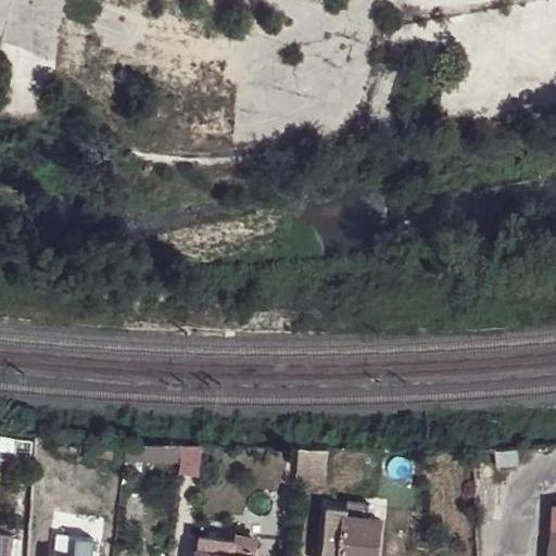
[(16,431),(0,429),(0,446),(14,447),(16,431)]
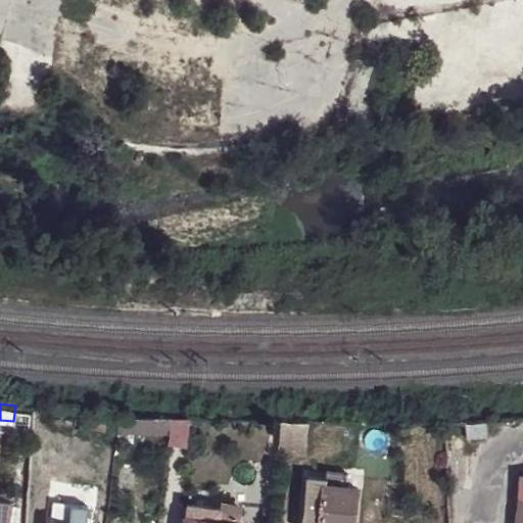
[(167,432),(169,418),(115,417),(116,432),(167,432)]
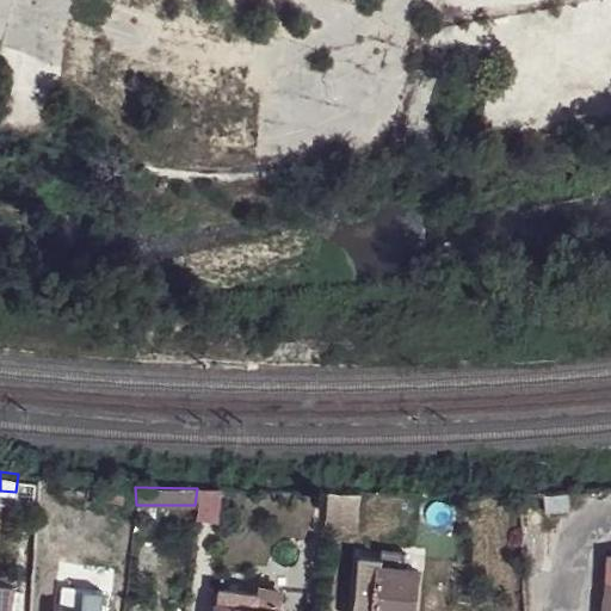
[(217,520),(221,488),(199,488),(196,519),(217,520)]
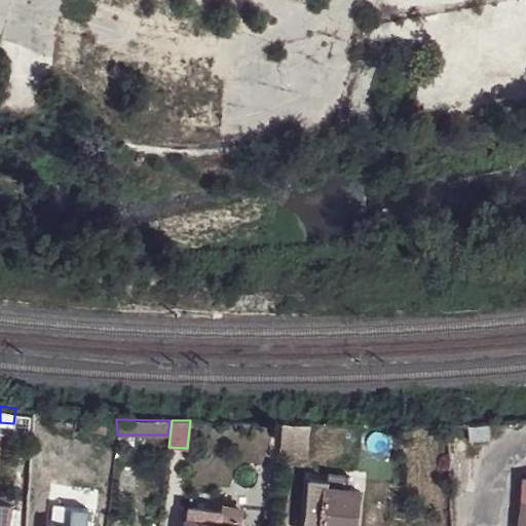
[(307,457),(310,423),(280,423),(277,454),(307,457)]
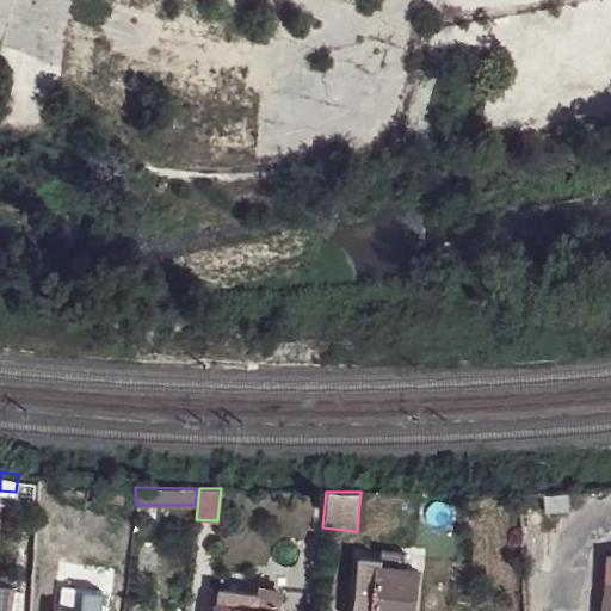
[(403,569),(405,553),(382,551),(381,560),(380,567),(403,569)]
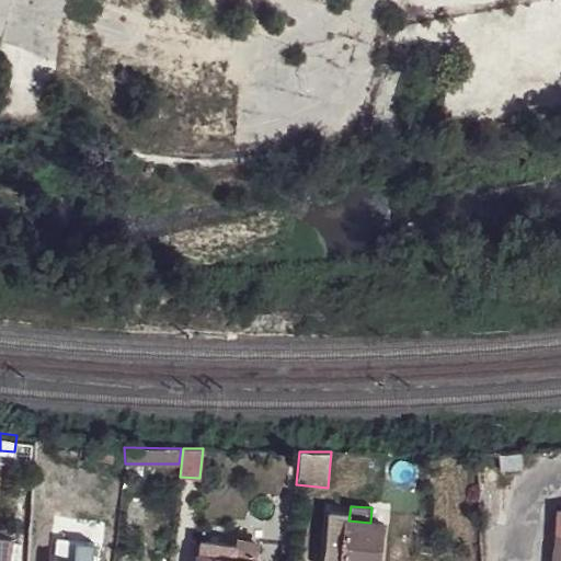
[(342,560),(347,521),(348,521),(350,514),(330,512),(323,560),(342,560)]
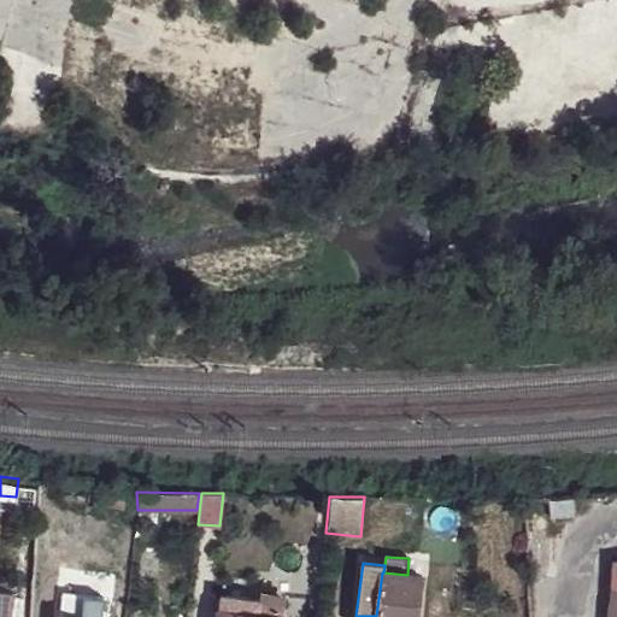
[(416,616),(421,577),(407,575),(383,573),(382,573),(376,616),(416,616)]
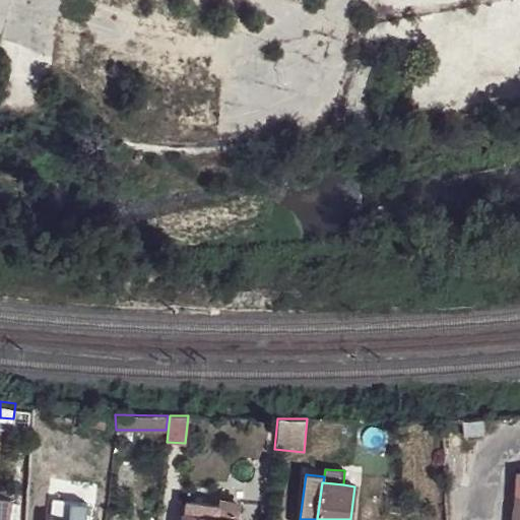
[(0,519),(10,519),(14,498),(0,496),(0,519)]
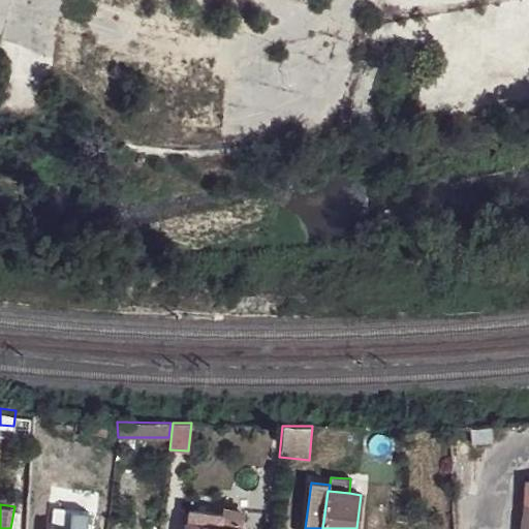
[(87,528),(89,511),(53,506),(51,527),(64,528),(87,528)]
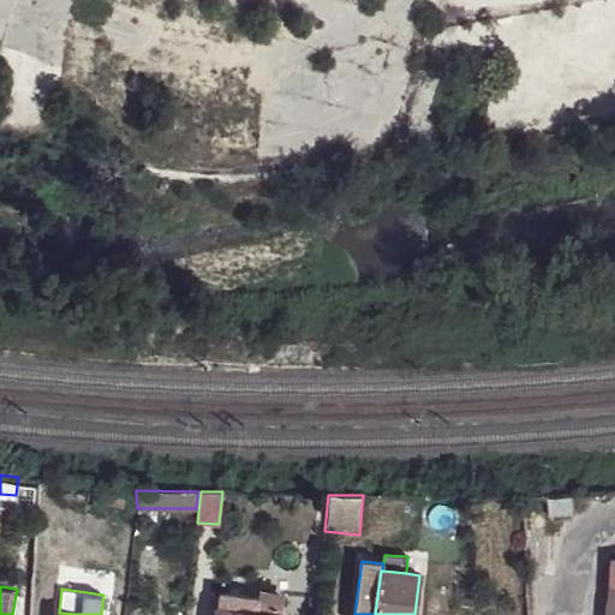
[(282,614),(284,614),(257,610),(260,596),(221,591),(218,614),(282,614)]
